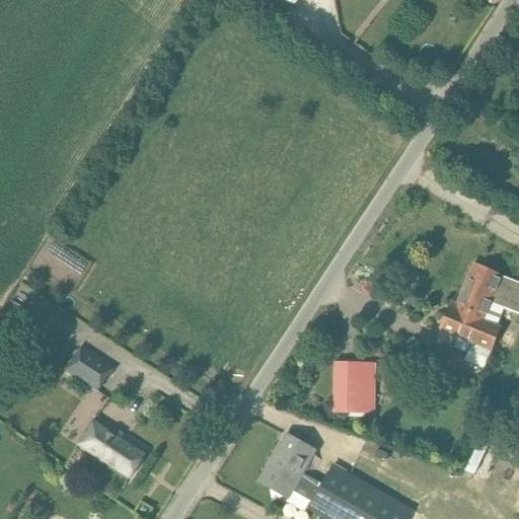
[(299,0),(279,0),(292,10),(299,0)]
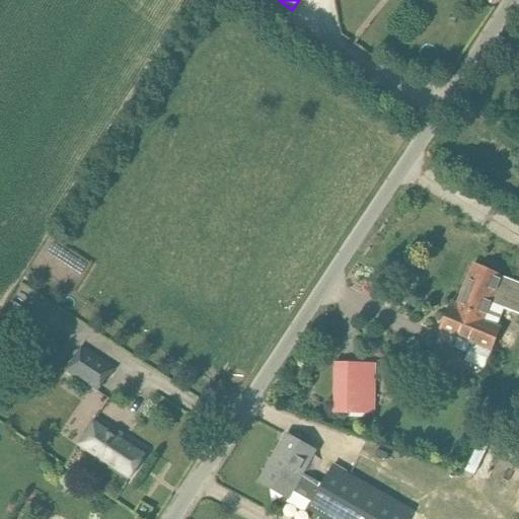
[(514,282),(474,265),(457,304),(457,305),(470,310),(469,312),(480,317),(479,319),(497,327),(504,308),(518,313),(518,282),(514,281),(514,282)]
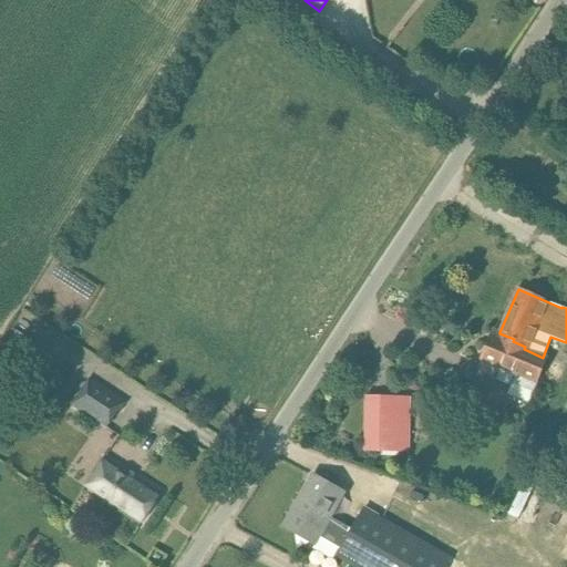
[(500,333),(500,332),(494,330),(482,360),(482,361),(481,367),(483,373),(492,377),(498,374),(500,370),(515,375),(506,395),(527,403),(536,382),(537,383),(547,359),(543,357),(543,358),(524,349),(525,347),(513,341),(514,339),(500,333)]
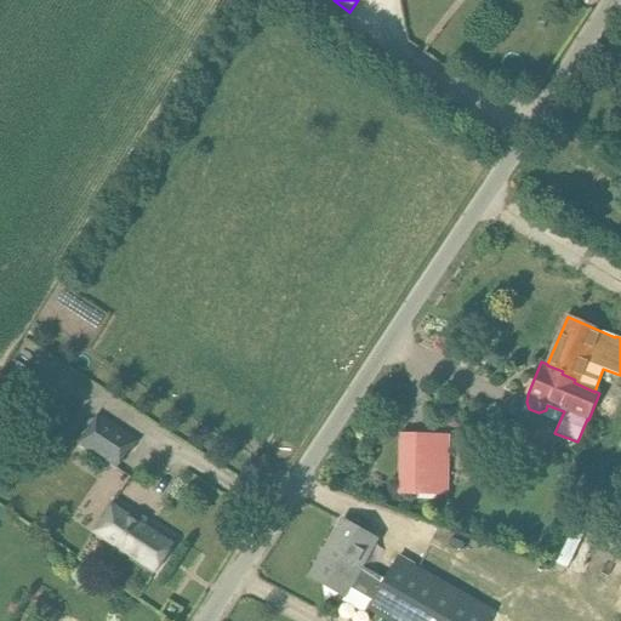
[(98,415),(80,443),(120,469),(140,442),(98,415)]
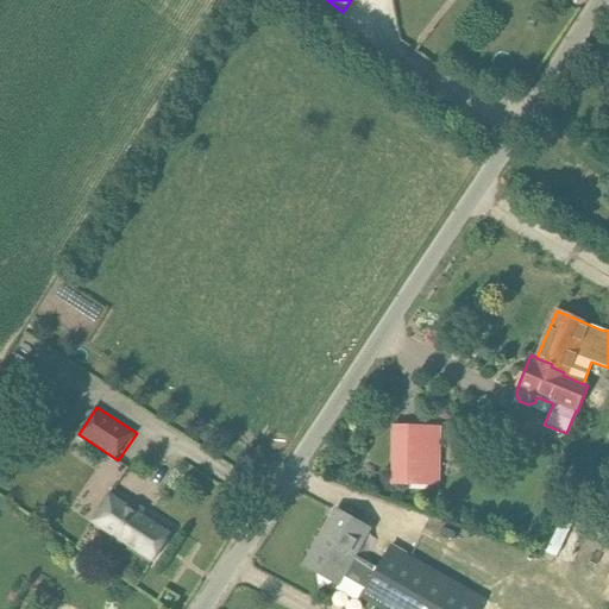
[(440,428),(395,427),(394,484),(439,485),(440,428)]
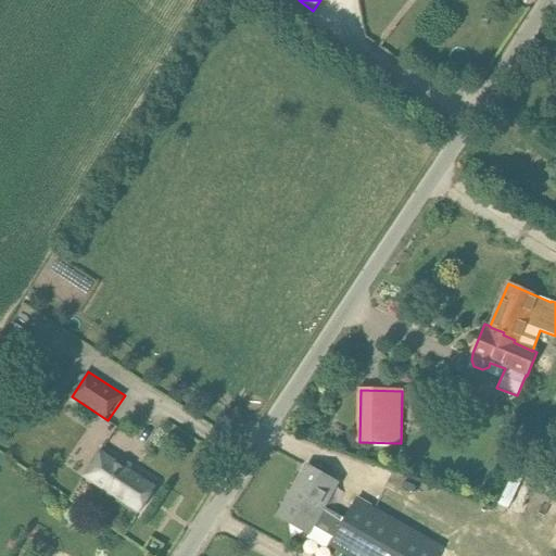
[(105,493),(138,515),(160,482),(138,467),(137,469),(104,447),(85,478),(106,492),(105,493)]
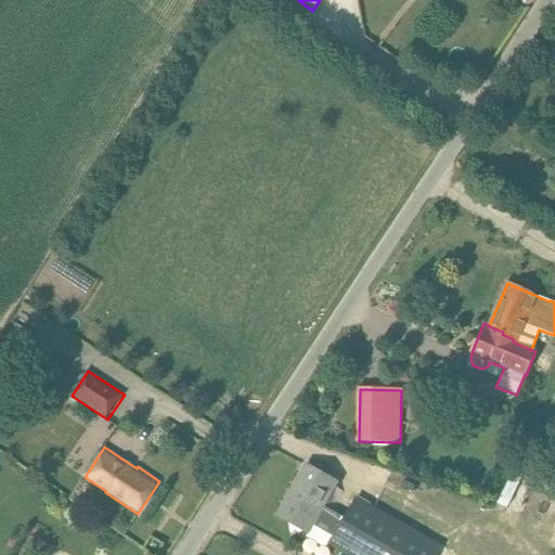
[(336,482),(326,477),(307,466),(279,515),(308,532),(312,525),(334,538),(330,545),(347,554),(434,554),(439,544),(357,498),(345,518),(323,506),(336,482)]
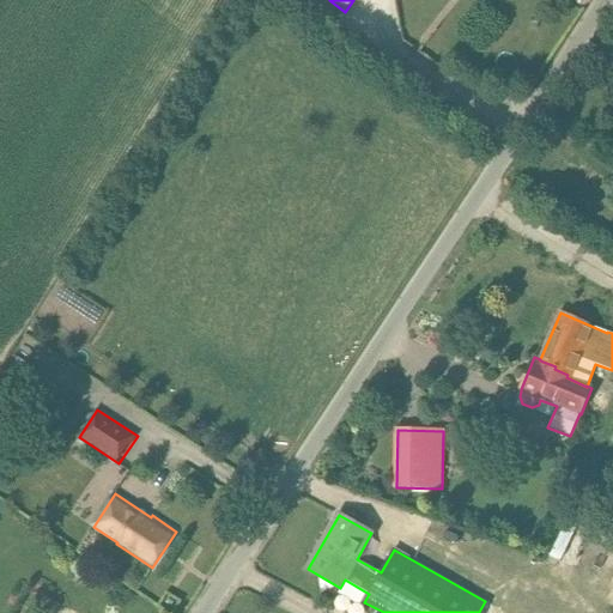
[(612,569),(611,569),(598,596),(612,602),(612,569)]
